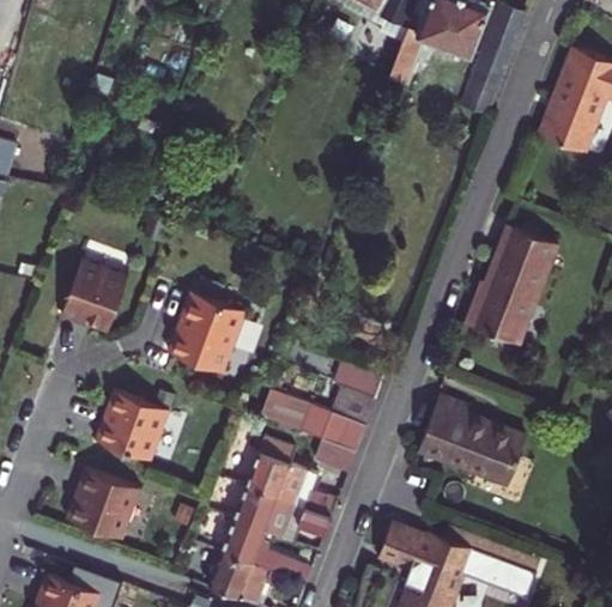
[(375,8),(359,0),(332,0),(369,19),(371,14),(375,8)]
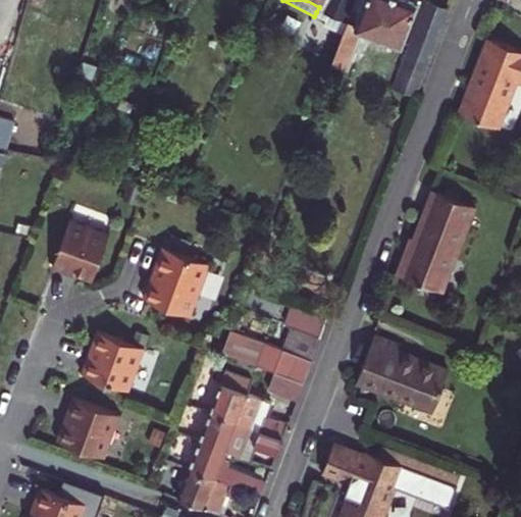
[(306,0),(319,7),(316,12),(346,27),(354,0),(306,0)]
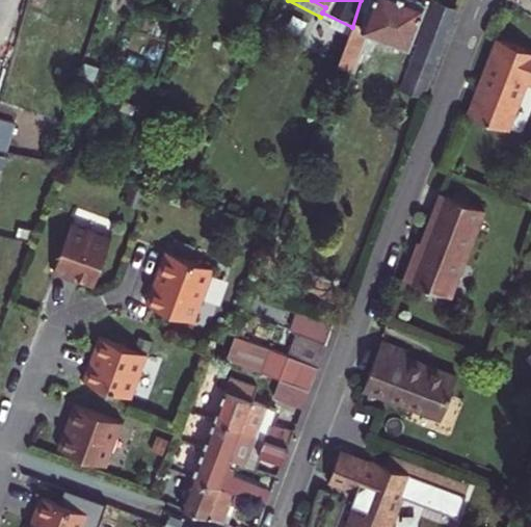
[(361,0),(352,27),(344,50),(337,69),(338,70),(354,76),(369,33),(408,47),(424,2),(418,0),(361,0)]
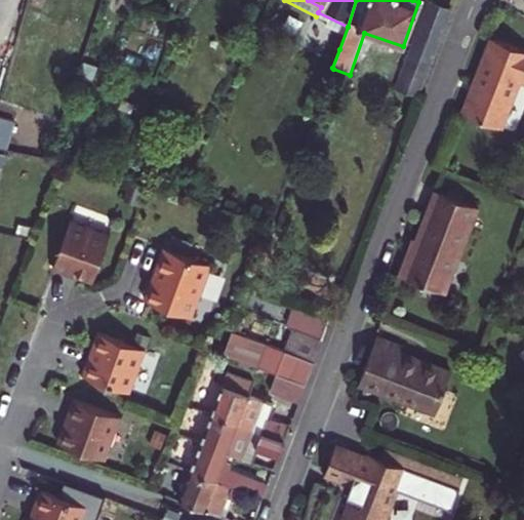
[(427,5),(395,91),(416,100),(449,13),(427,5)]
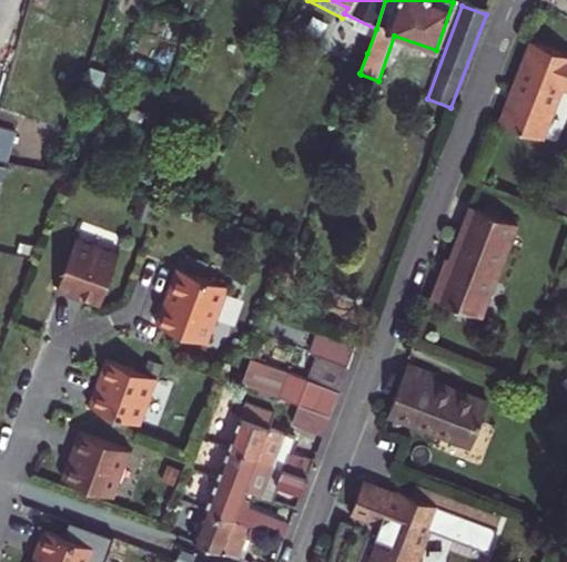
[(376,29),(344,13),(342,18),(354,26),(353,28),(364,33),(357,49),(367,53),(376,29)]
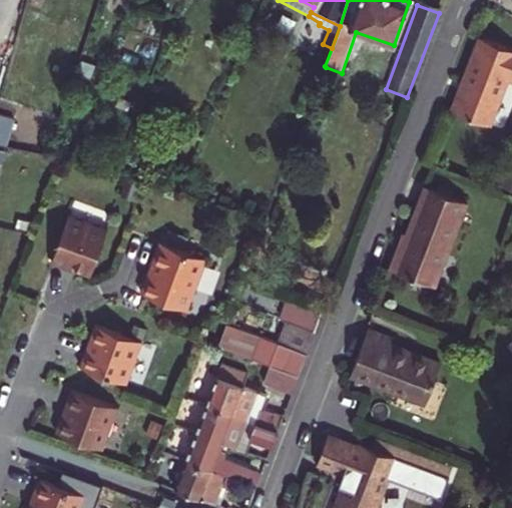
[(509,83),(511,83),(511,53),(480,41),(461,88),(465,89),(455,116),(490,130),(509,83)]
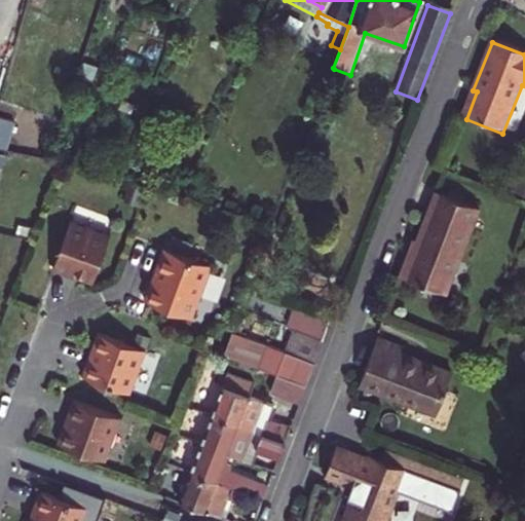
[(433,193),(399,280),(443,297),(477,211),(433,193)]
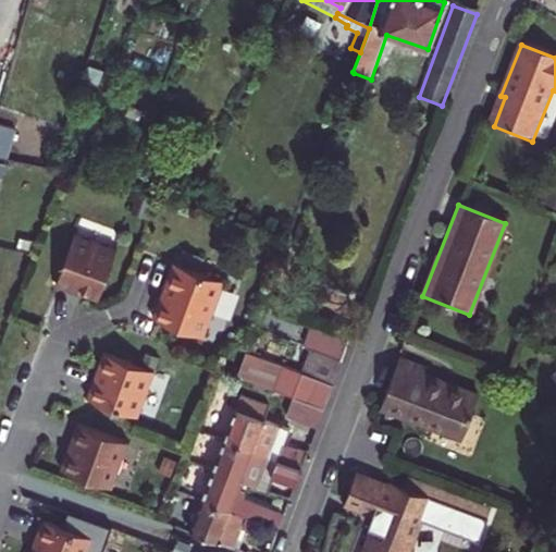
[(74,235),(56,286),(71,293),(73,289),(99,298),(116,250),(74,235)]
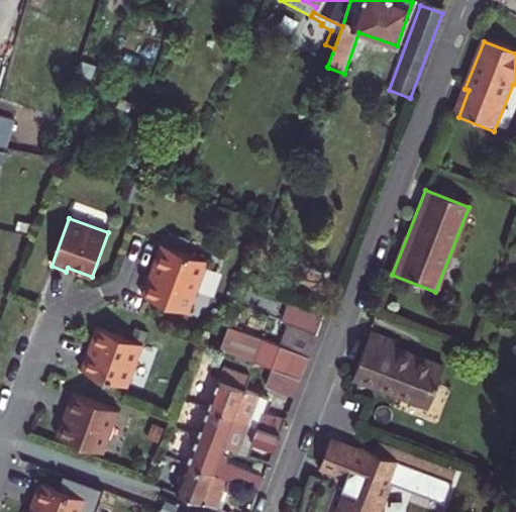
[(207,264),(160,246),(149,274),(153,275),(144,300),(188,316),(207,264)]
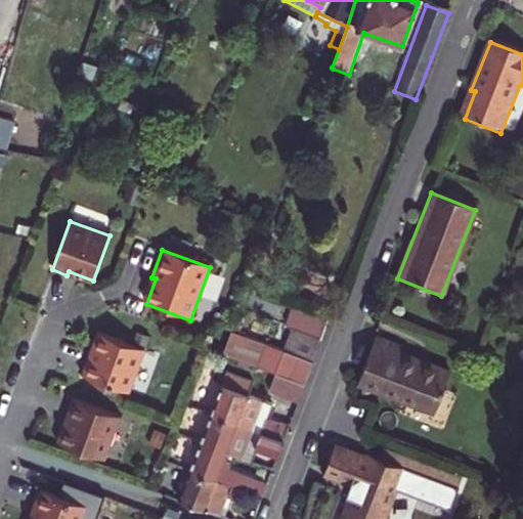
[(328,318),(294,306),(286,329),(291,331),(320,342),(328,318)]
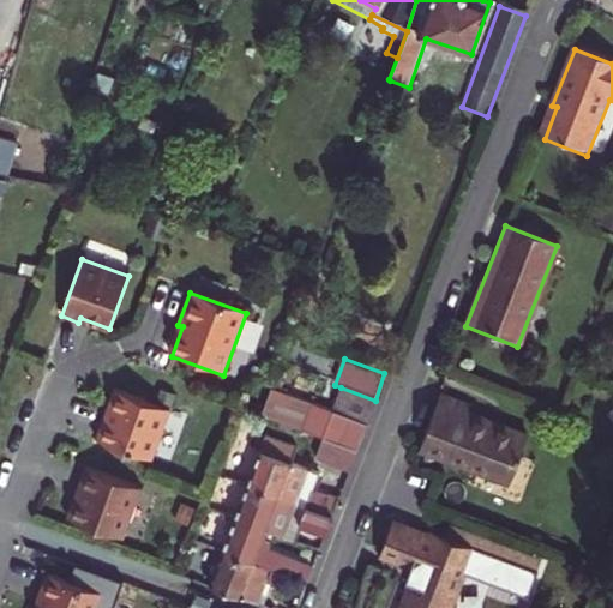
[(376,401),(341,387),(331,415),(365,427),(376,401)]
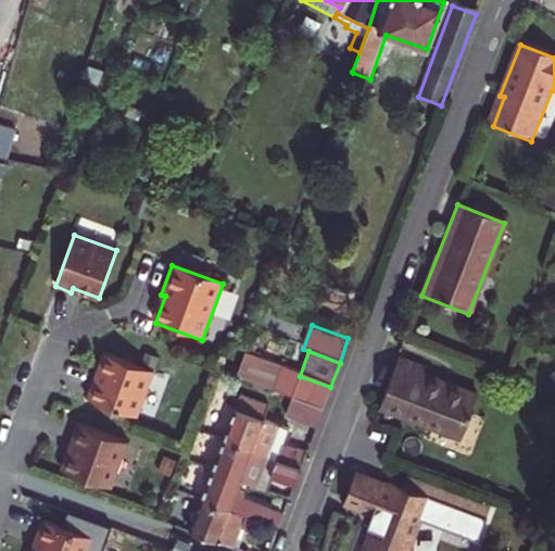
[(300,376),(244,355),(236,379),(322,412),(330,387),(300,376)]
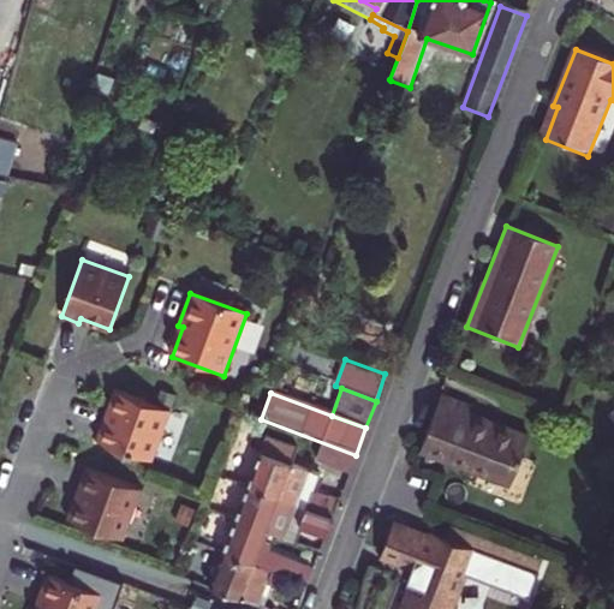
[(151,464),(170,413),(118,394),(106,428),(101,425),(95,443),(151,464)]
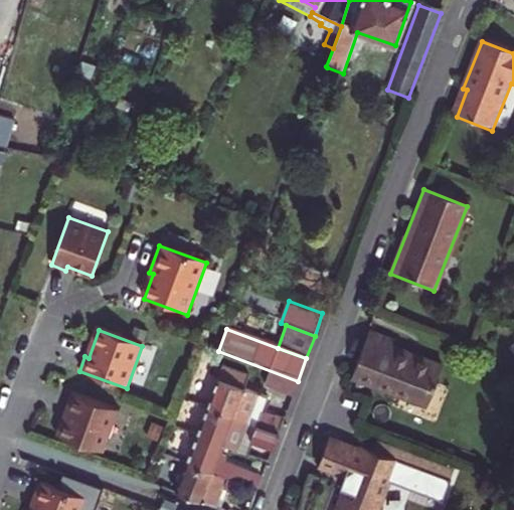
[(367,335),(350,380),(425,408),(441,368),(391,350),(393,345),(367,335)]
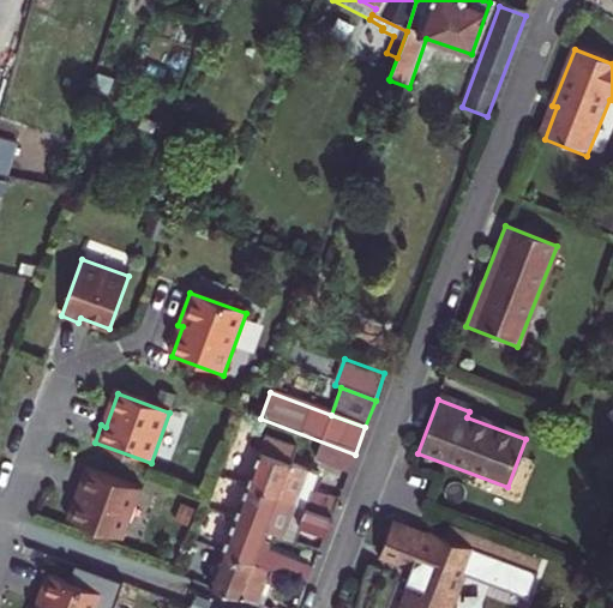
[(330,521),(337,504),(312,494),(318,477),(289,467),(295,451),(264,439),(246,488),(330,521)]
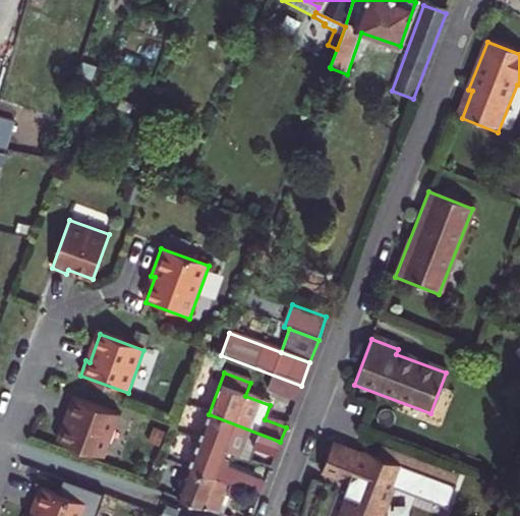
[(104,459),(119,417),(71,399),(66,414),(69,415),(59,444),(104,459)]
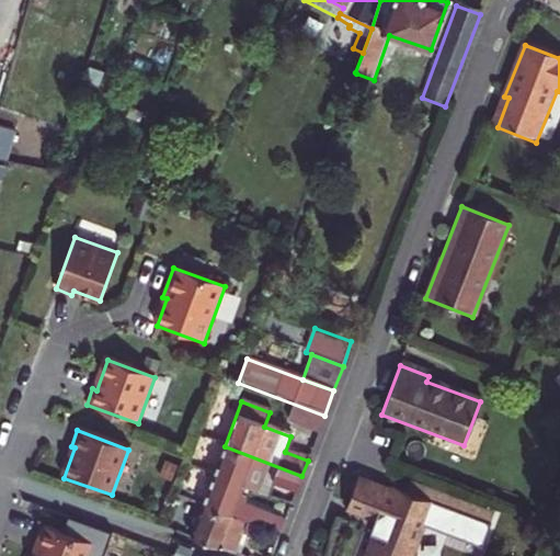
[(275,484),(296,491),(301,476),(225,446),(213,477),(242,488),(258,494),(263,479),(275,484)]
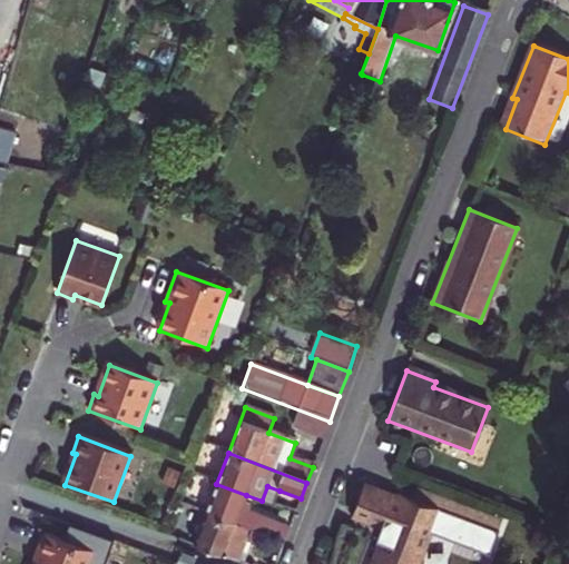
[(216,484),(205,514),(265,537),(283,544),(288,530),(276,525),(277,524),(248,513),(251,505),(244,503),(246,495),(216,484)]
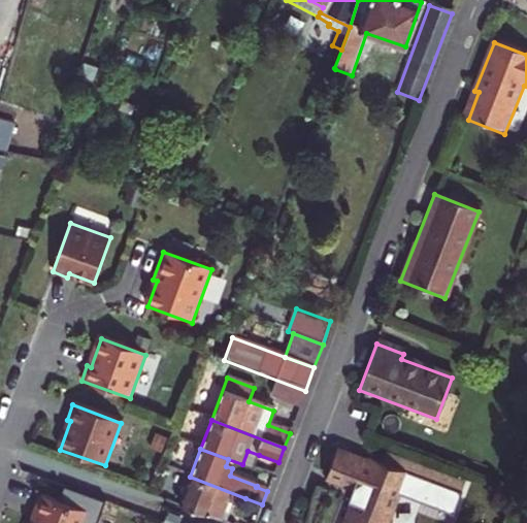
[(254,468),(259,455),(248,451),(242,464),(254,468)]
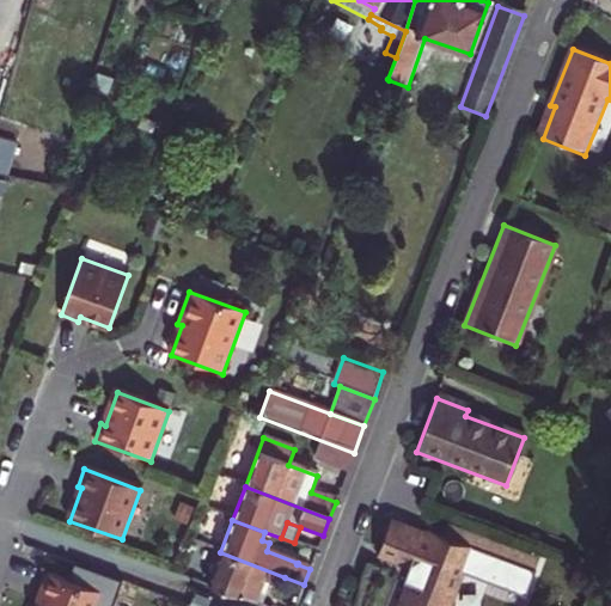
[(414,570),(399,605),(446,605),(469,550),(437,537),(435,542),(426,538),(425,543),(420,540),(421,537),(389,524),(377,556),(414,570)]
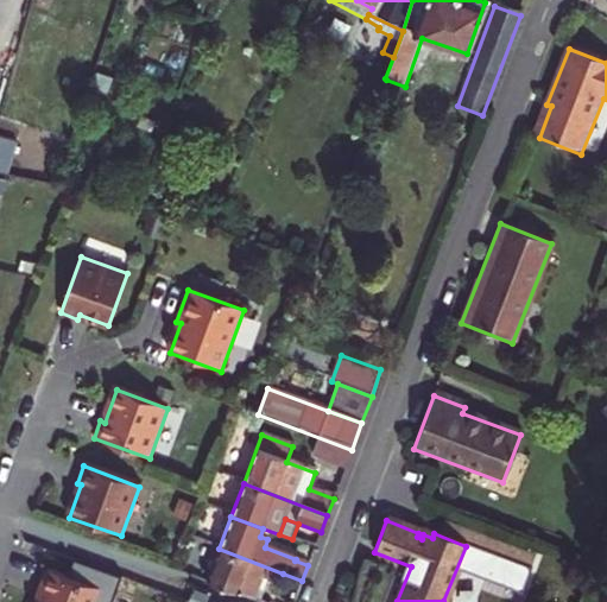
[(254,601),(263,578),(278,584),(283,574),(219,549),(206,583),(251,601),(254,601)]
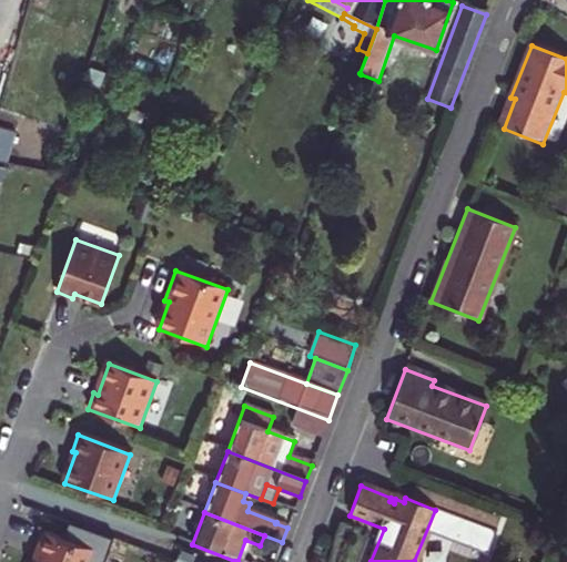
[(90,561),(94,551),(42,532),(36,549),(40,550),(36,561),(90,561)]
